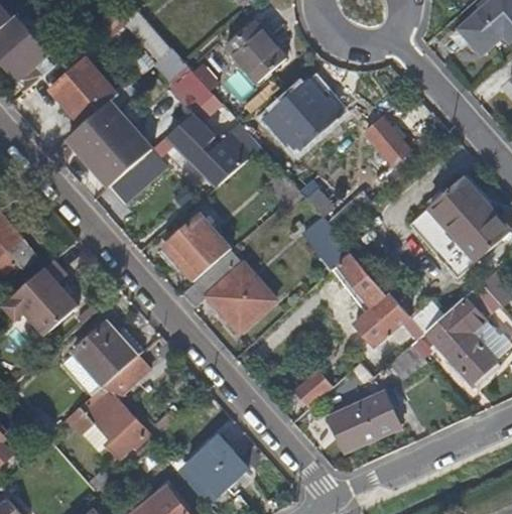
[(511,37),(511,0),(501,0),(463,33),(472,44),(480,52),(490,43),(501,34),(508,41),(511,37)]
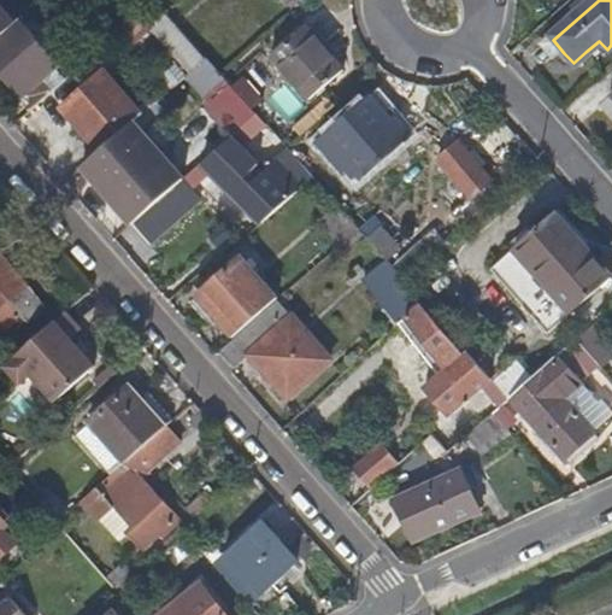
[(10,21),(0,10),(0,29),(6,24),(10,21)]
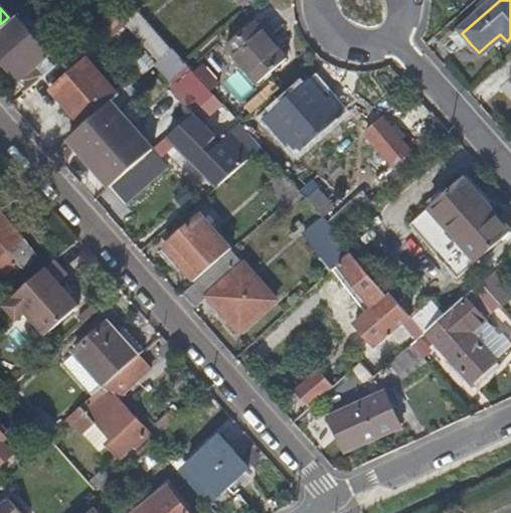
[(25,24),(15,11),(8,17),(5,20),(15,32),(25,24)]
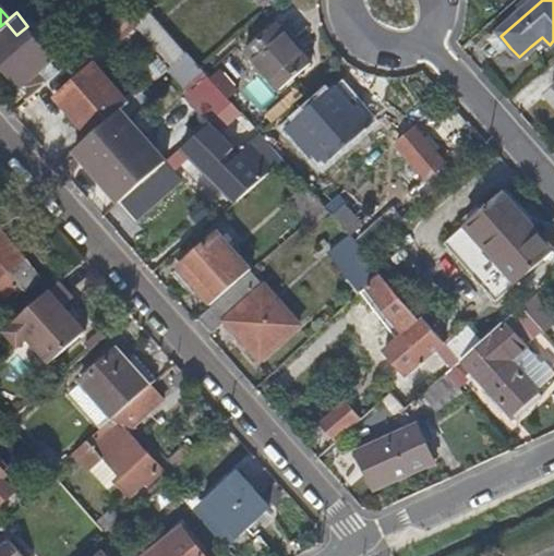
[(183,49),(154,16),(144,25),(173,57),(183,49)]
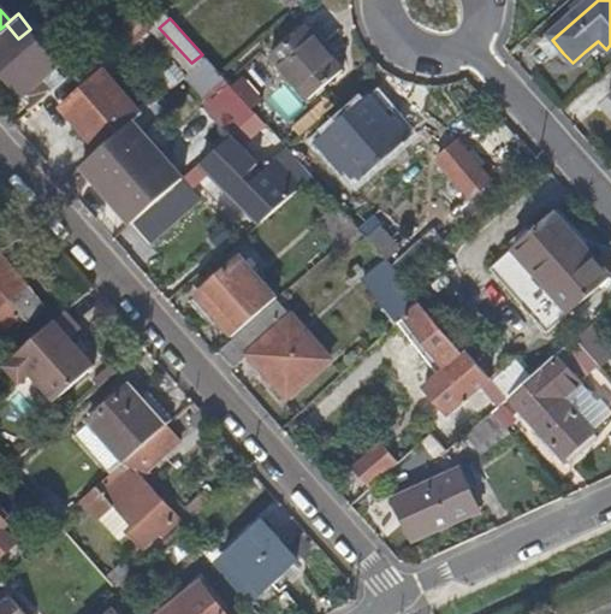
[(332,52),(304,19),(298,24),(327,55),(332,52)]
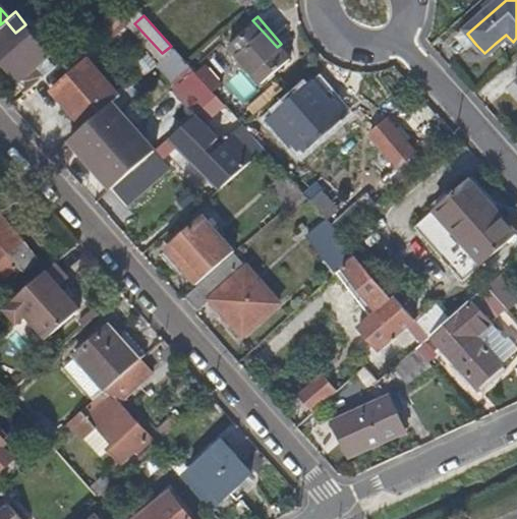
[(49,53),(46,50),(53,44),(42,30),(35,36),(25,24),(15,33),(5,20),(0,24),(0,63),(15,81),(49,53)]
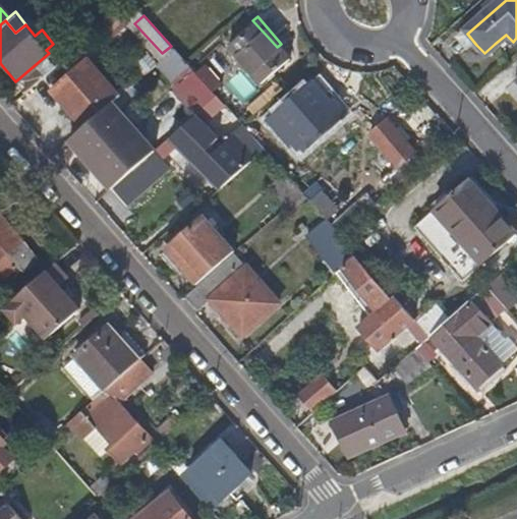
[(277,47),(252,20),(226,46),(257,81),(286,57),(277,47)]
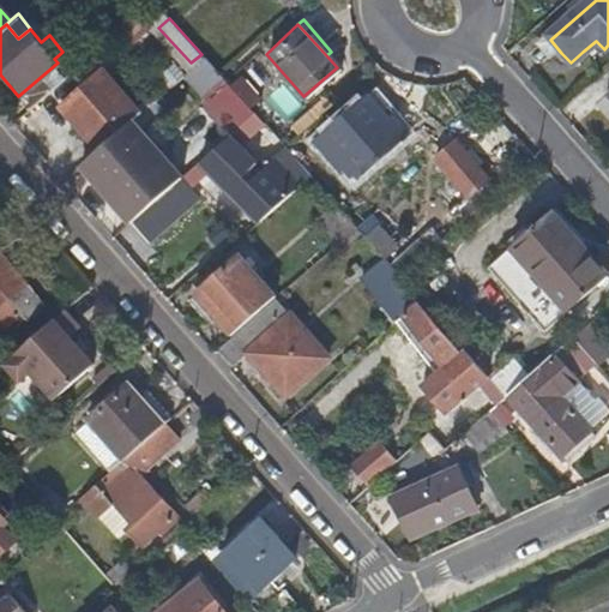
[(561,53),(550,40),(546,45),(556,57),(561,53)]
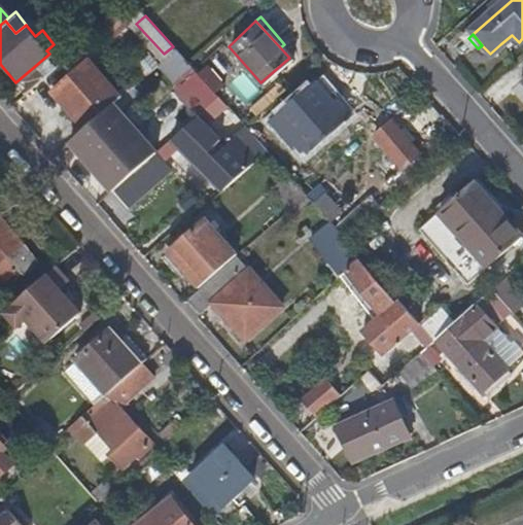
[(508,53),(519,42),(512,35),(500,44),(508,53)]
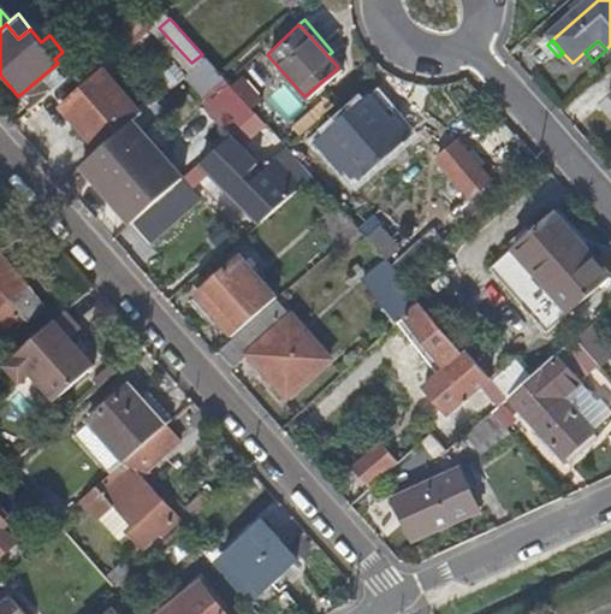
[(226,80),(218,70),(203,55),(188,69),(211,93),(226,80)]
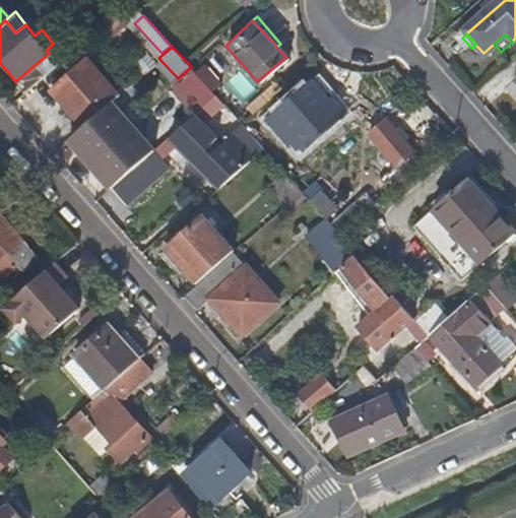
[(117,94),(84,58),(49,88),(81,125),(111,101),(117,94)]
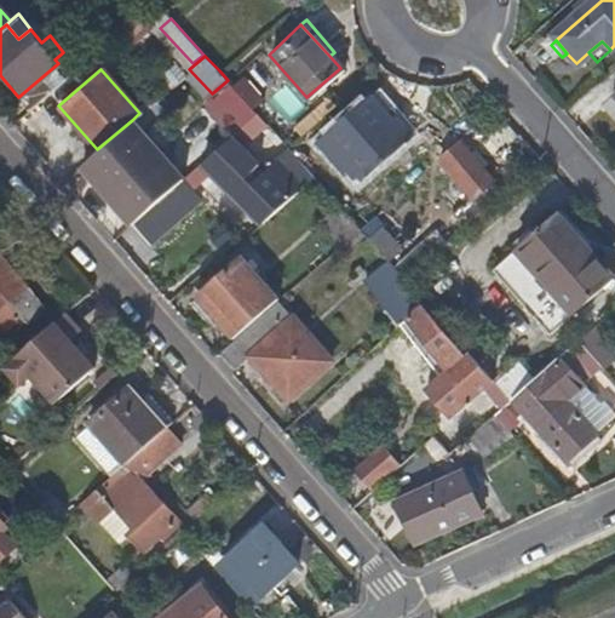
[(266,97),(288,116),(302,102),(280,83),(266,97)]
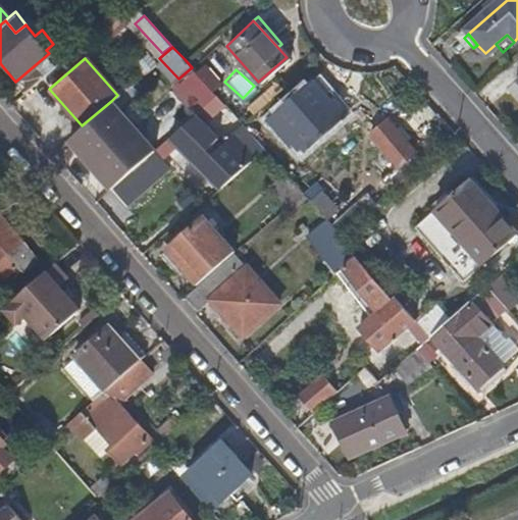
[(340,119),(306,83),(274,109),(308,147),(340,119)]
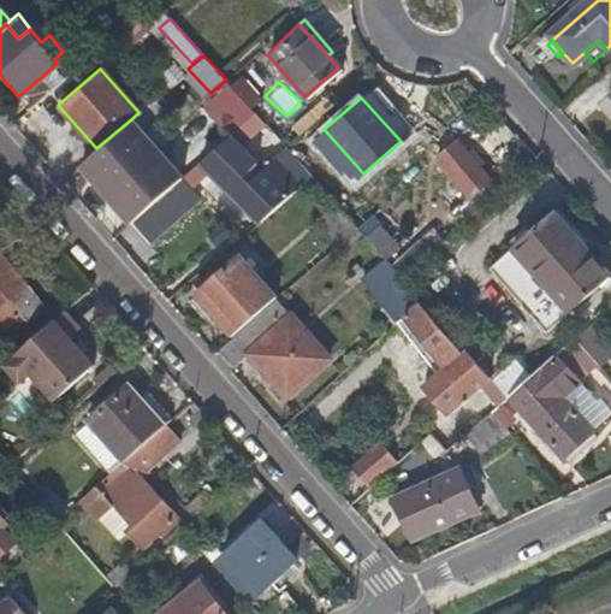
[(158,196),(179,176),(131,119),(96,148),(78,164),(128,222),(158,196)]
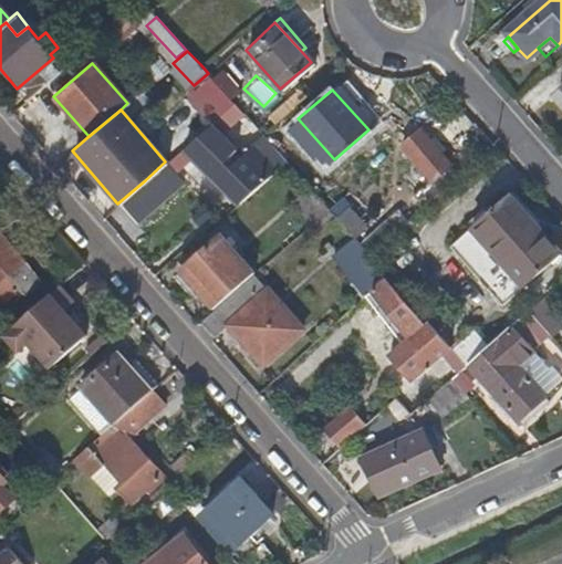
[(273,170),(221,112),(212,119),(186,144),(237,202),(273,170)]
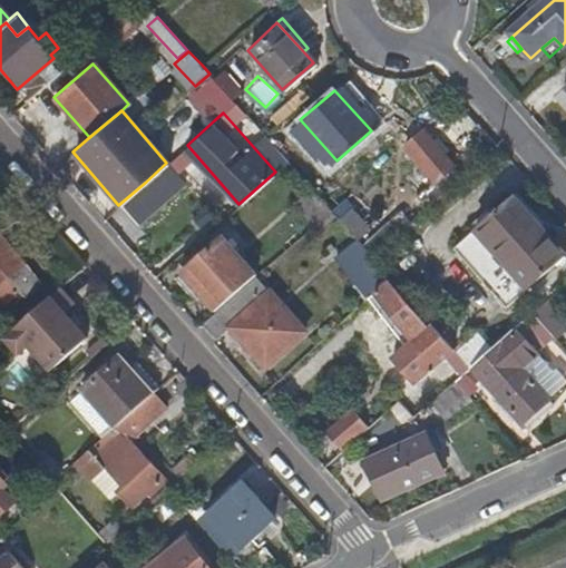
[(461,178),(442,156),(448,152),(436,136),(429,140),(422,130),(403,146),(417,163),(401,176),(416,193),(391,217),(401,228),(406,224),(430,203),(433,202),(450,186),(461,178)]
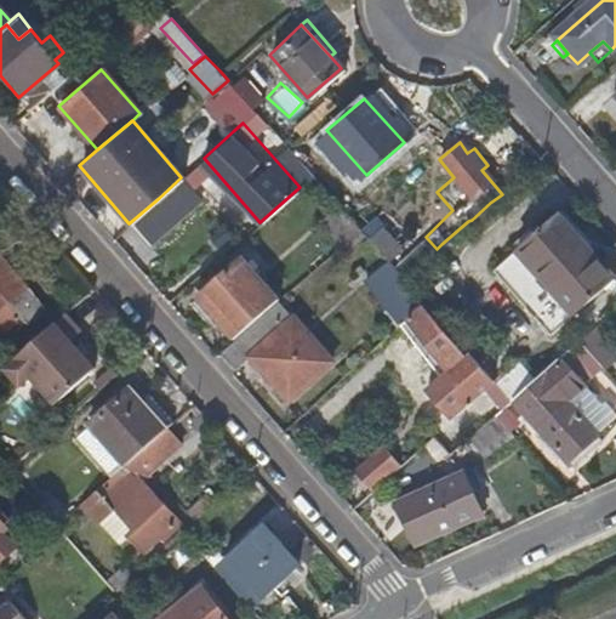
[(312,187),(307,181),(300,187),(304,193),(312,187)]
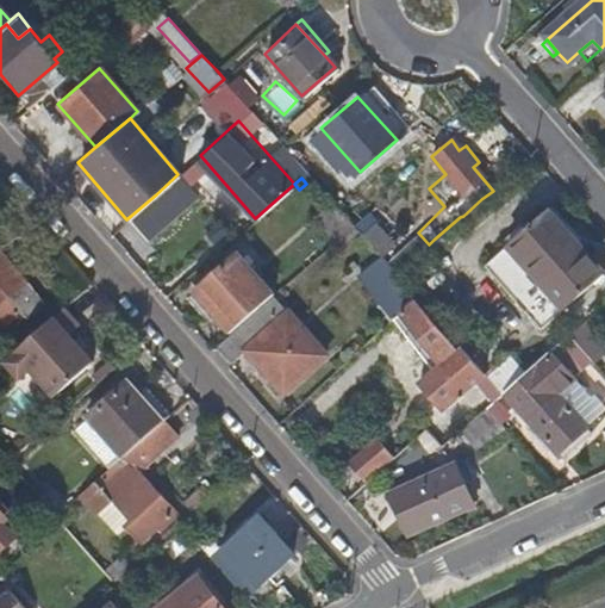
[(145,241),(174,215),(156,194),(126,219),(145,241)]
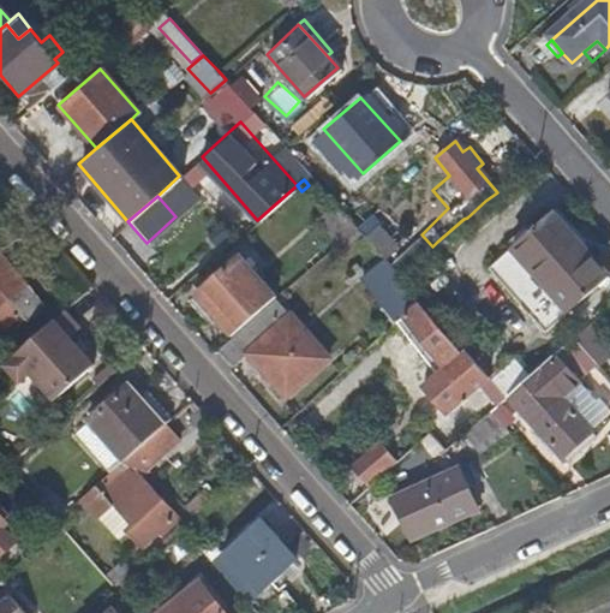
[(357,226),(372,212),(368,207),(352,220),(357,226)]
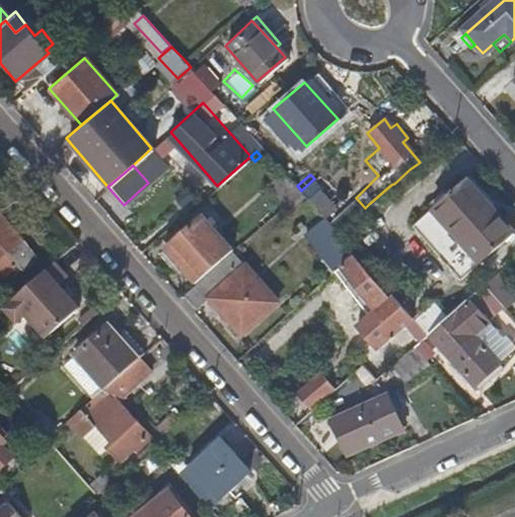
[(410,226),(455,280),(511,230),(464,177),(410,226)]
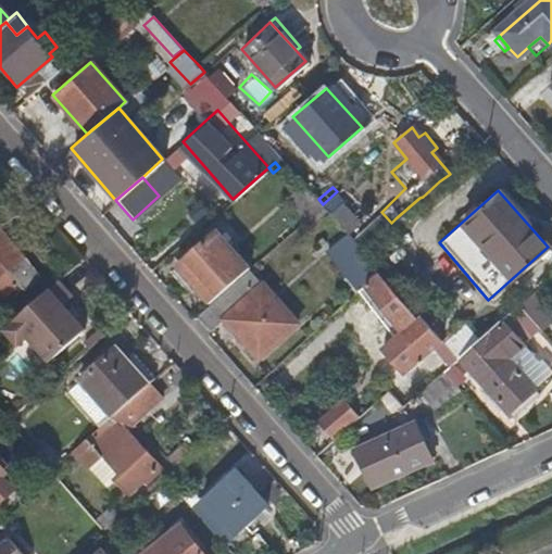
[(367,226),(337,191),(323,204),(352,238),(367,226)]
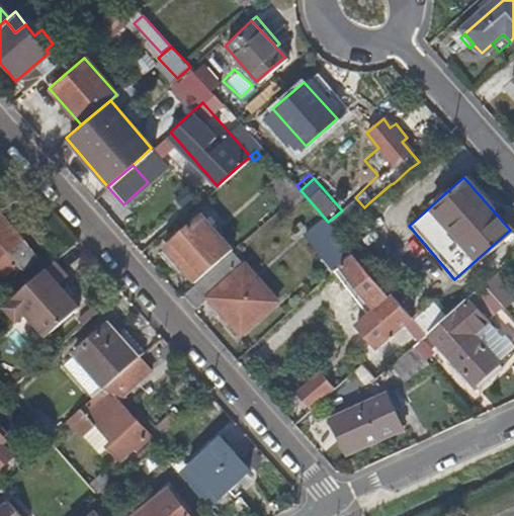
[(282,209),(301,193),(297,190),(287,199),(279,206),(282,209)]
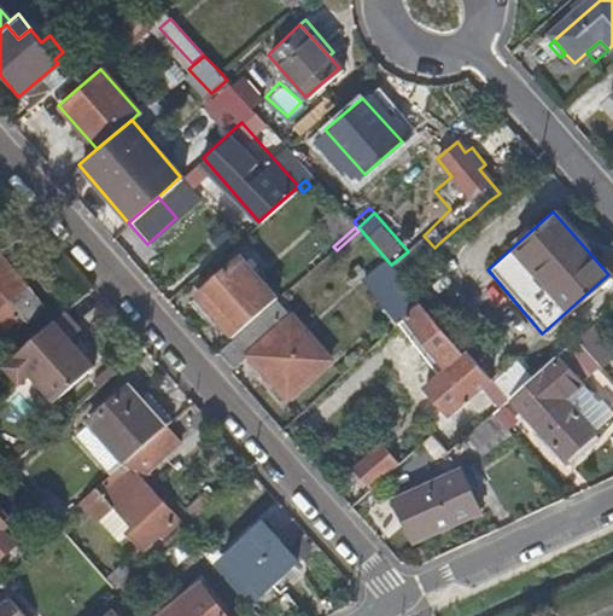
[(402,275),(435,248),(424,236),(408,251),(391,265),(402,275)]
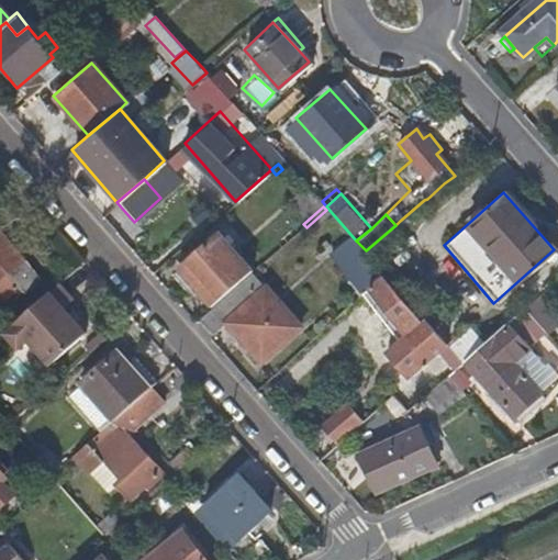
[(210,305),(252,269),(220,233),(178,269),(210,305)]
